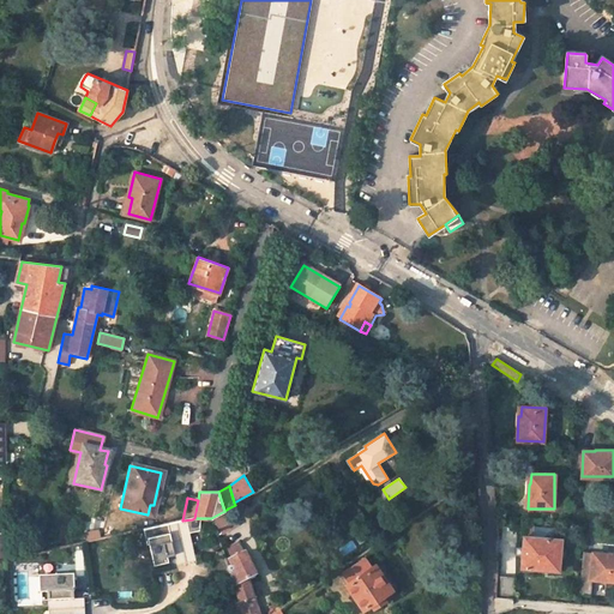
[(238,524),(228,509),(224,511),(211,518),(220,534),(238,524)]
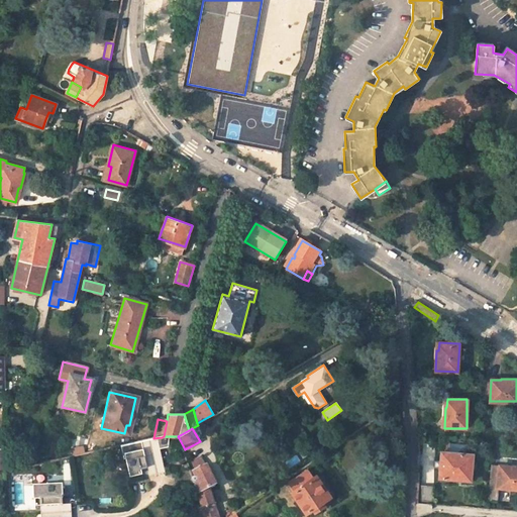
[(164,448),(162,437),(153,438),(145,440),(149,458),(157,456),(156,450),(164,448)]
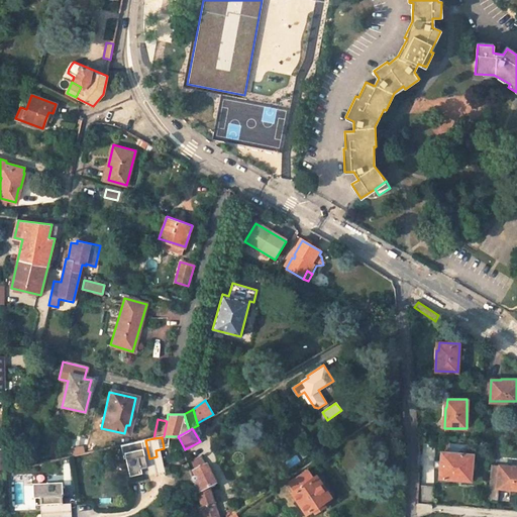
[(149,458),(145,440),(118,446),(121,459),(122,459),(126,477),(138,474),(137,468),(143,467),(141,459),(149,458)]
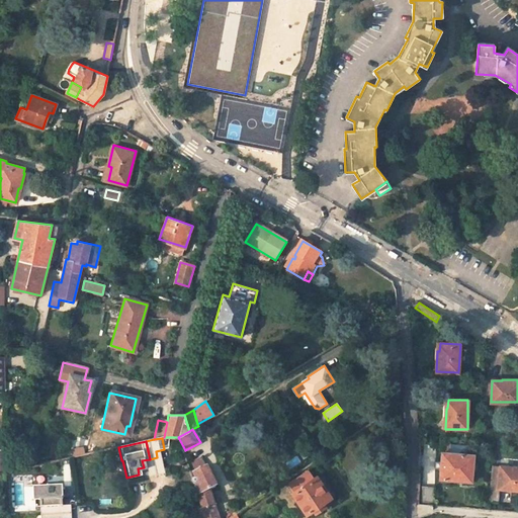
[(467,447),(444,445),(441,480),(471,482),(473,455),(466,454),(467,447)]
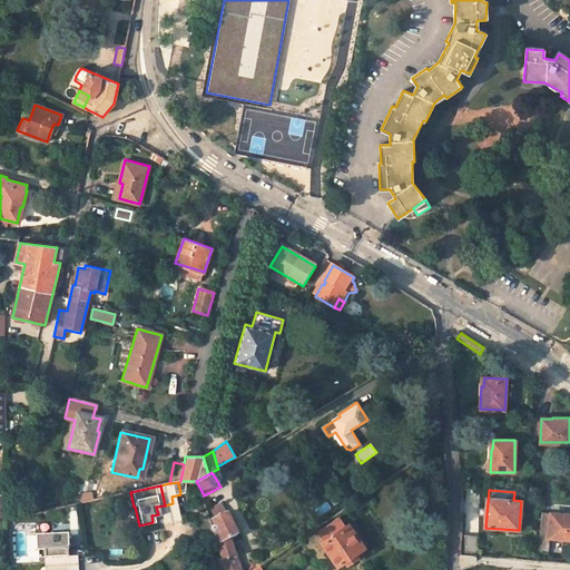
[(165,505),(167,520),(176,518),(173,503),(165,505)]
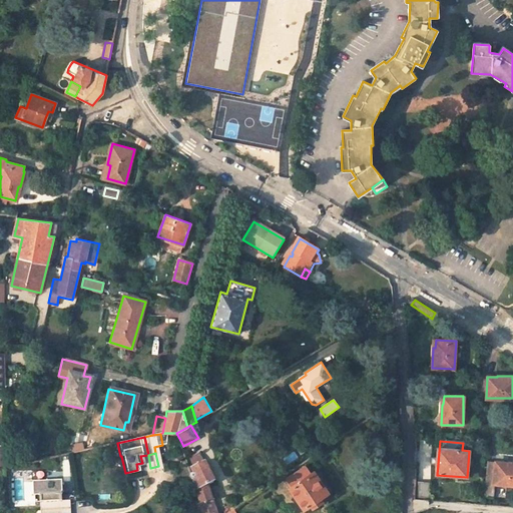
[(148,455),(140,456),(142,463),(143,469),(150,468),(148,455)]
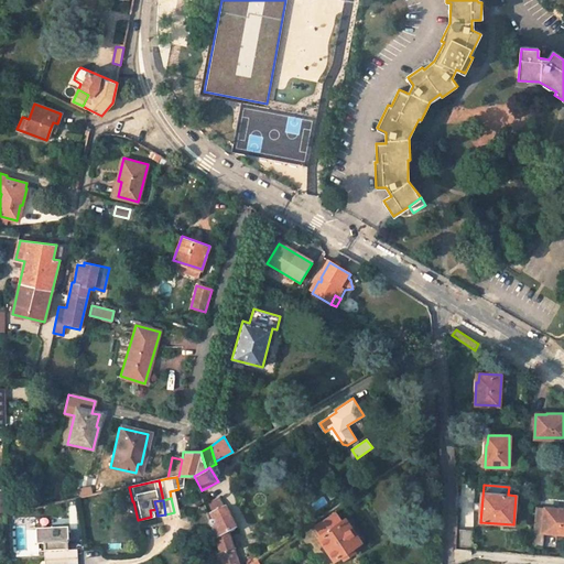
[(210,524),(223,563),(240,563),(230,534),(237,531),(226,508),(213,517),(214,522),(210,524)]
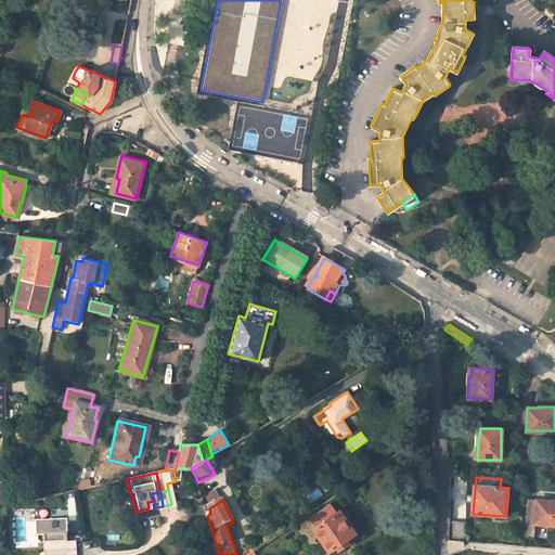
[(554,502),(529,501),(526,538),(533,538),(534,525),(554,526),(554,502)]
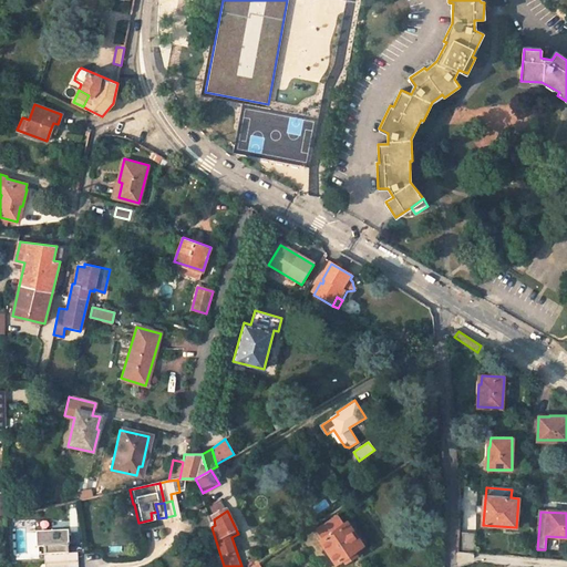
[(357,555),(354,552),(362,546),(364,549),(372,544),(354,517),(343,524),(338,515),(317,528),(323,538),(320,539),(337,564),(344,557),(347,562),(357,555)]
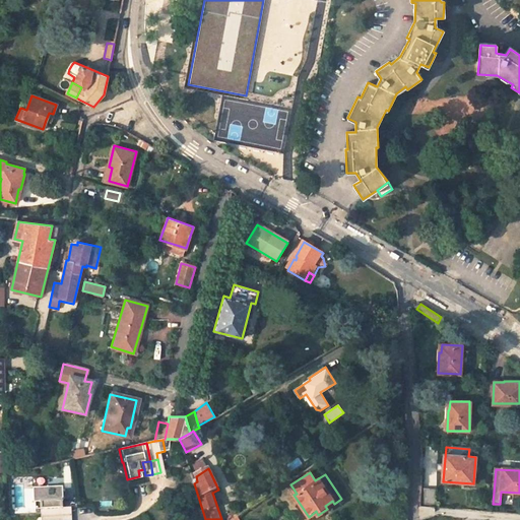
[(41,509),(41,517),(57,516),(56,502),(63,502),(62,486),(33,489),(34,503),(35,503),(36,509),(41,509)]
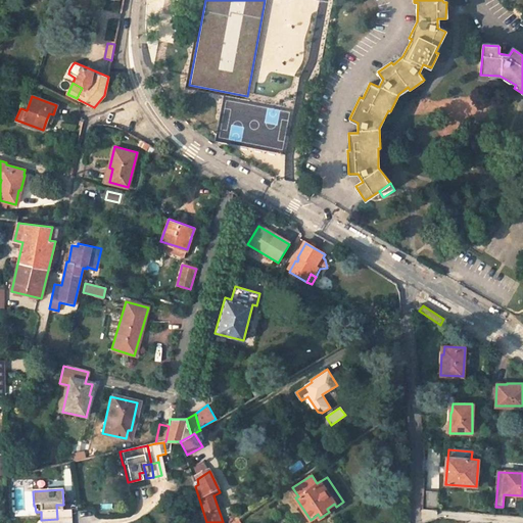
[(438,491),(425,490),(425,507),(437,508),(438,491)]
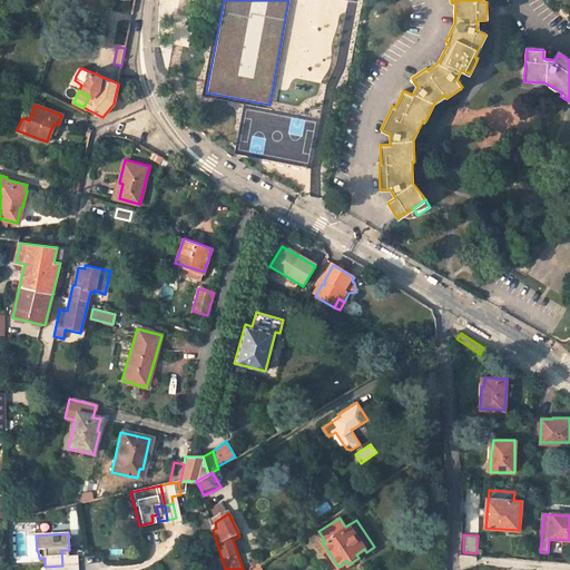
[(76,549),(69,550),(61,550),(62,566),(77,564),(76,549)]
